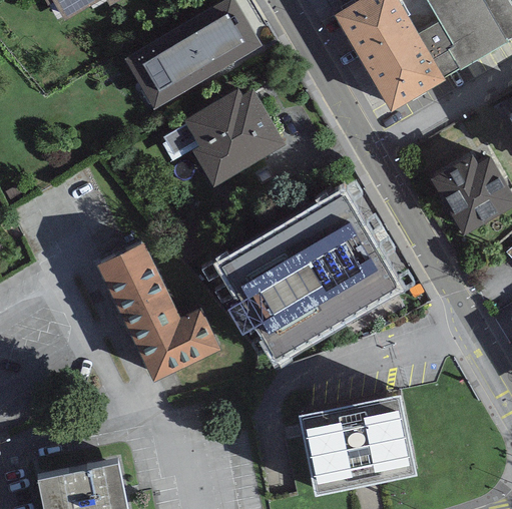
[(47,0),(49,3),(54,1),(65,20),(98,0),(107,0),(110,4),(117,0),(47,0)]
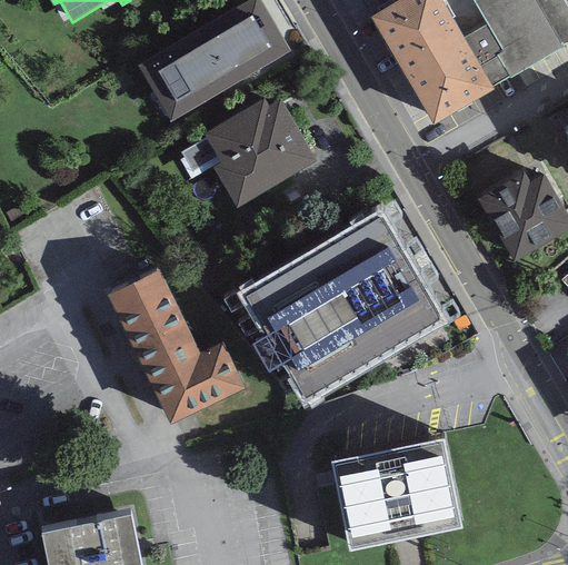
[(291,50),(261,0),(247,0),(138,63),(170,120),(291,50)]
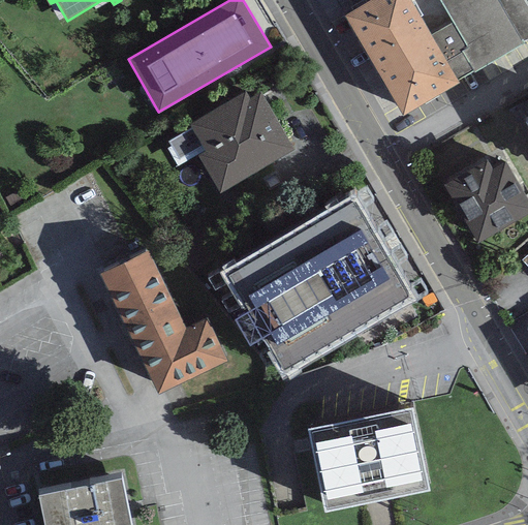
[(432,35),(410,0),(372,0),(345,16),(402,115),(459,82),(432,35)]
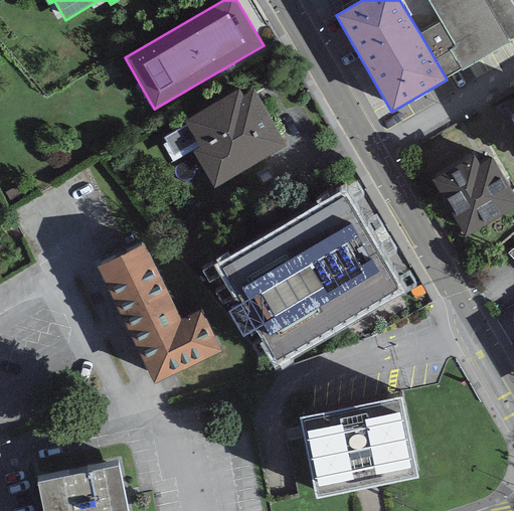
[(513,2),(512,0),(430,0),(442,20),(420,34),(447,79),(513,36),(513,2)]
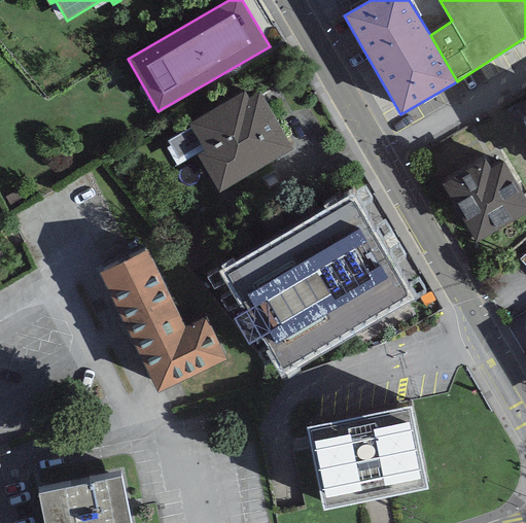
[(249,96),(246,90),(189,123),(205,149),(199,153),(220,189),(294,148),(260,90),(249,96)]
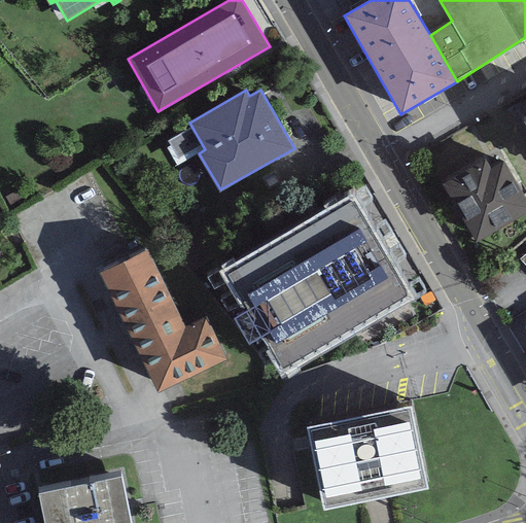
[(525,190),(503,153),(492,161),(487,150),(444,176),(477,234),(525,205),(525,190)]
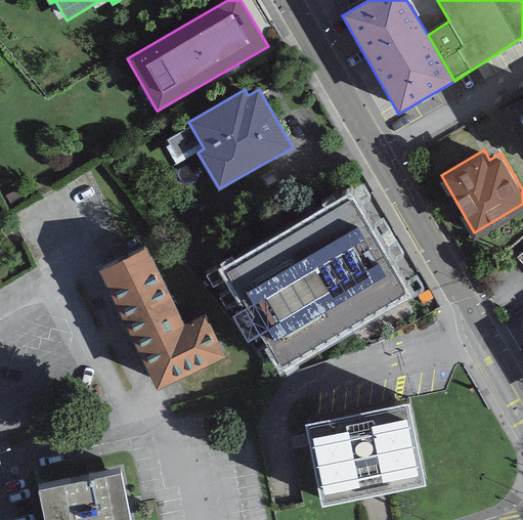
[(405,294),(350,202),(226,274),(281,367),(405,294)]
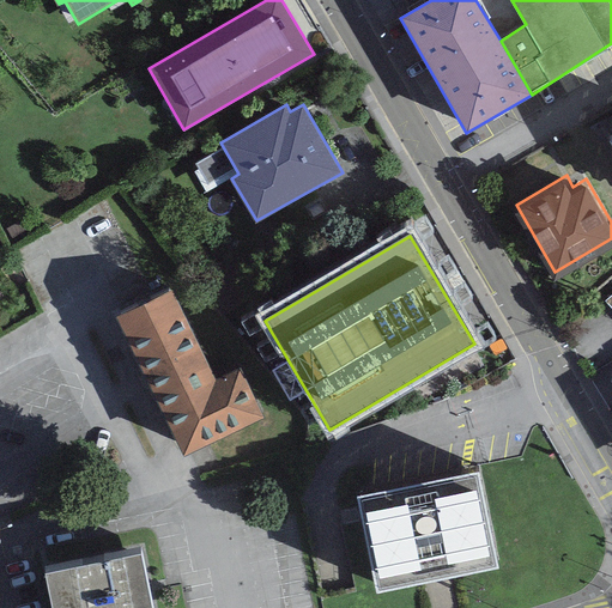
[(173,291),(117,317),(185,455),(262,418),(240,372),(218,383),(173,291)]
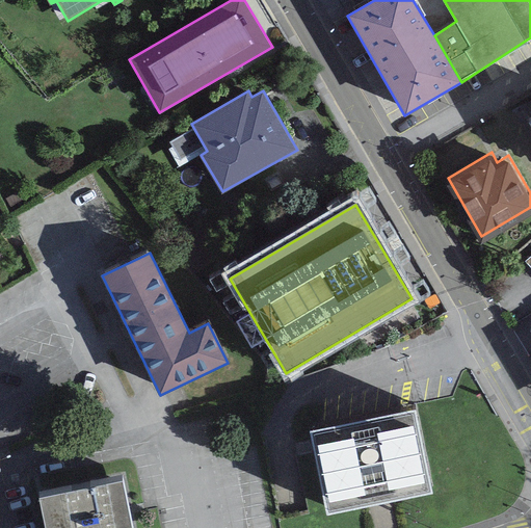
[(416,410),(310,430),(326,516),(432,495),(416,410)]
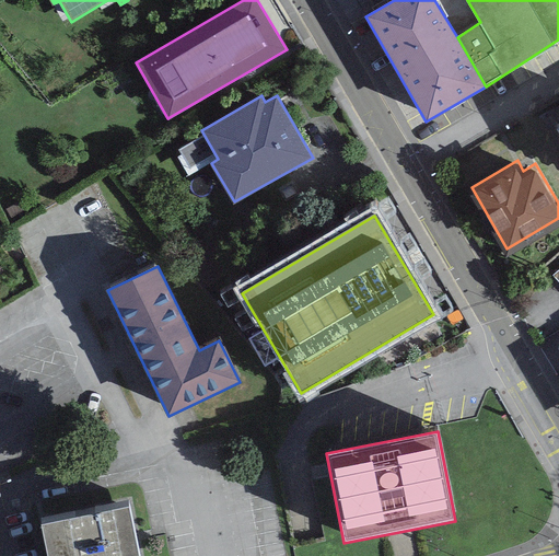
[(139,555),(129,507),(41,525),(46,555),(139,555)]
